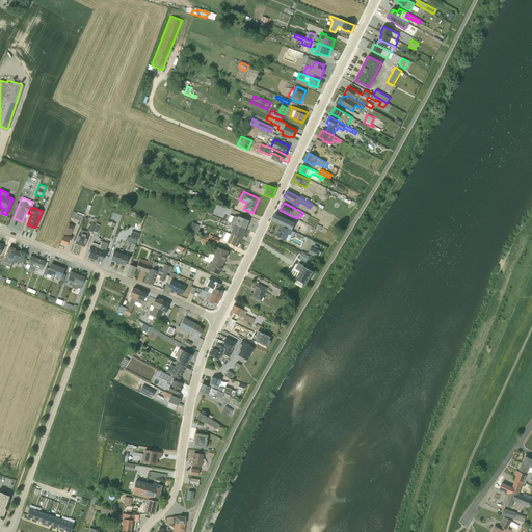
[(73,212),(71,217),(81,221),(83,214),(77,212),(76,213),(73,212)]
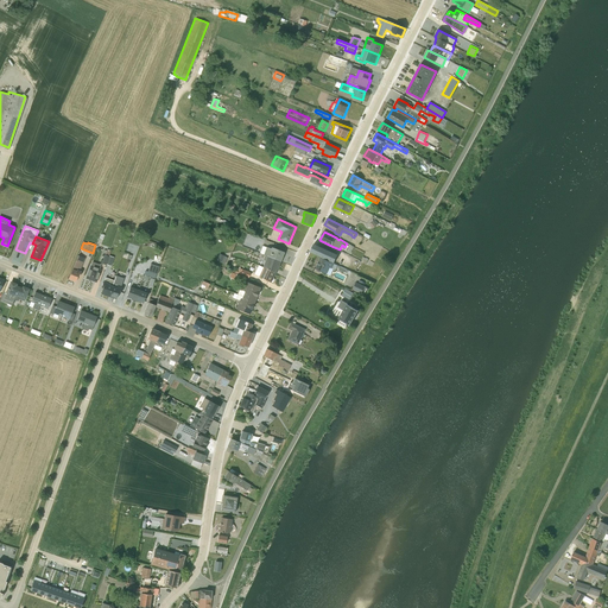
[(321,257),(334,263),(337,255),(314,244),(310,252),(321,257)]
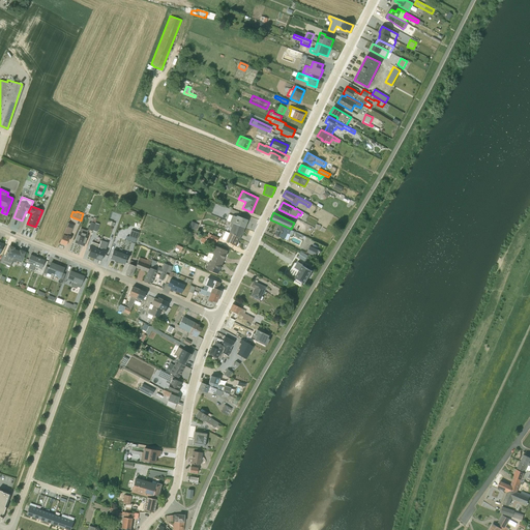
[(232,215),(229,222),(244,228),(247,219),(236,215),(236,216),(235,216),(232,215)]
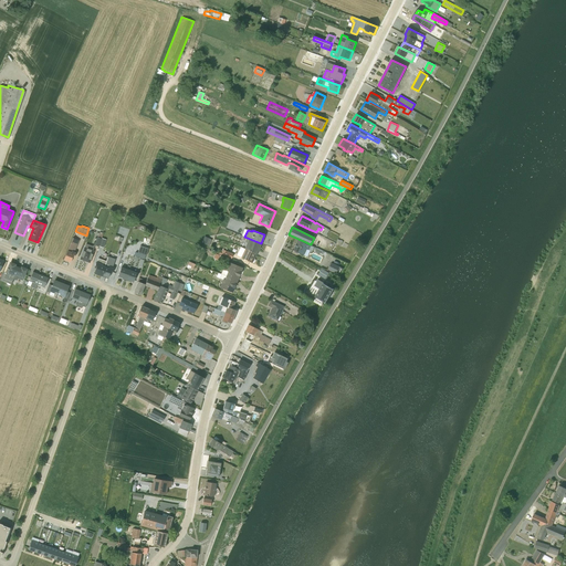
[(97,237),(95,242),(94,244),(92,245),(85,243),(84,247),(80,259),(90,263),(94,251),(93,250),(94,245),(97,247),(100,242),(103,233),(100,232),(97,237)]
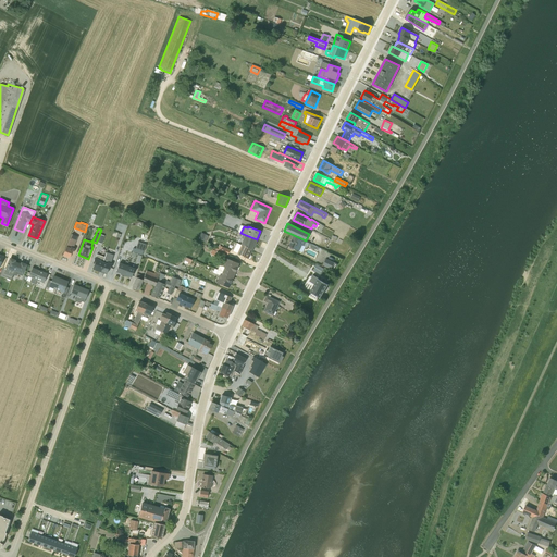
[(208,236),(200,233),(198,238),(206,242),(208,236)]
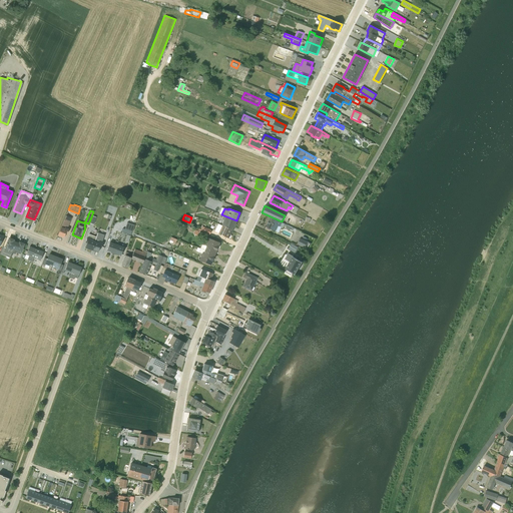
[(67,228),(71,217),(65,215),(57,235),(63,237),(65,233),(66,233),(68,228),(67,228)]
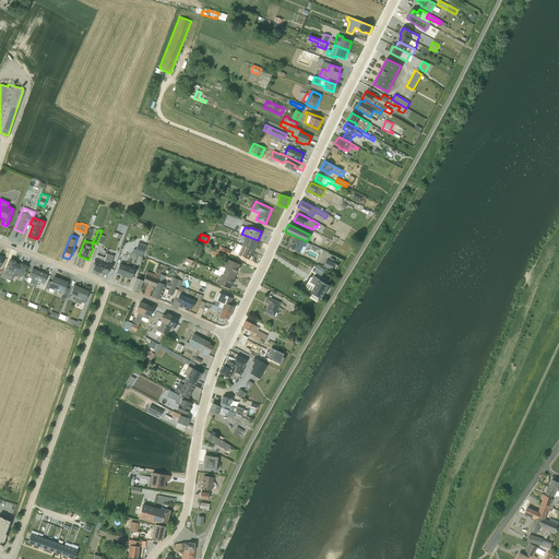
[(258,240),(242,235),(241,238),(242,239),(242,240),(241,246),(252,251),(253,247),(254,248),(258,240)]
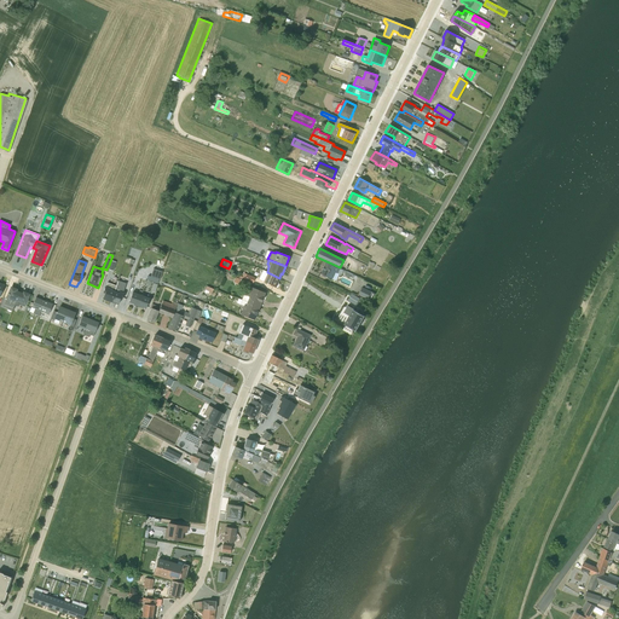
[(327,261),(320,273),(323,275),(323,276),(327,277),(327,276),(333,279),(336,272),(337,273),(340,268),(340,267),(327,261)]
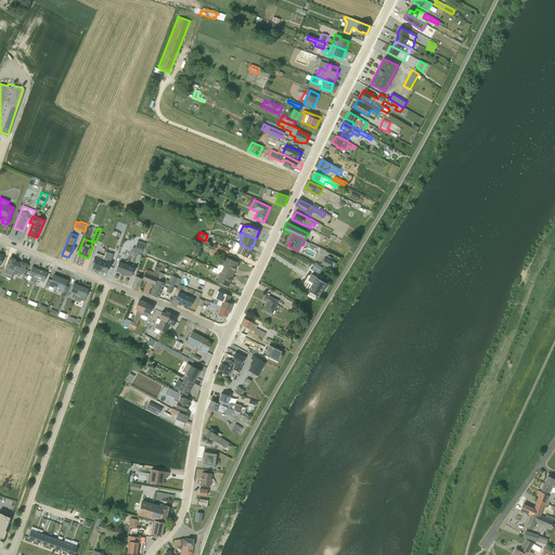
[(145,243),(137,241),(134,247),(143,250),(145,243)]
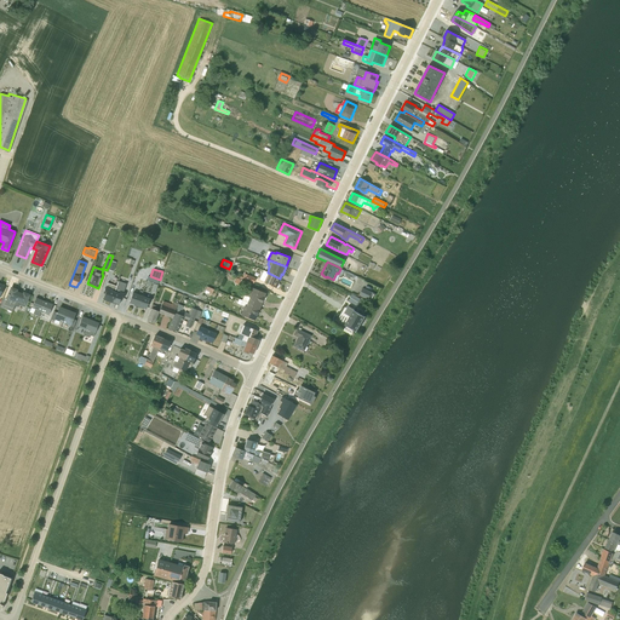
[(263,282),(275,288),(276,287),(276,288),(277,287),(279,285),(279,283),(277,283),(280,279),(263,270),(259,280),(263,281),(263,282)]
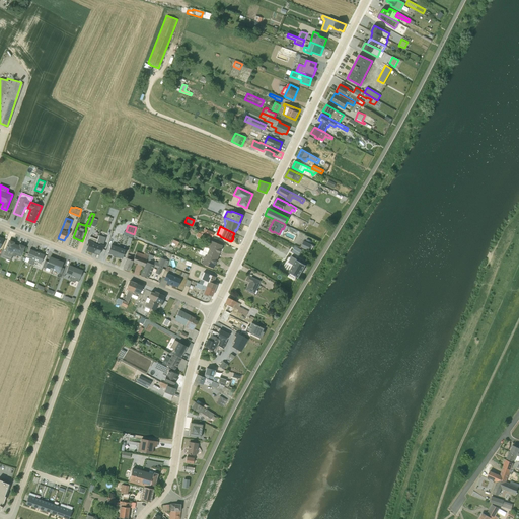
[(201,231),(200,233),(205,235),(212,237),(214,232),(207,229),(204,229),(203,232),(201,231)]
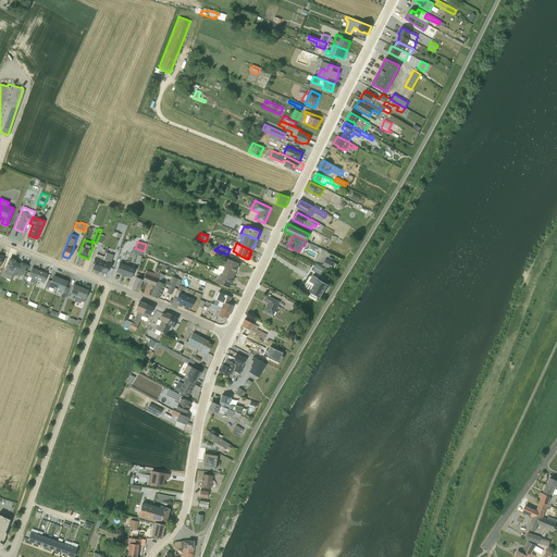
[(110,263),(113,255),(106,252),(99,272),(106,274),(108,269),(109,269),(111,263),(110,263)]
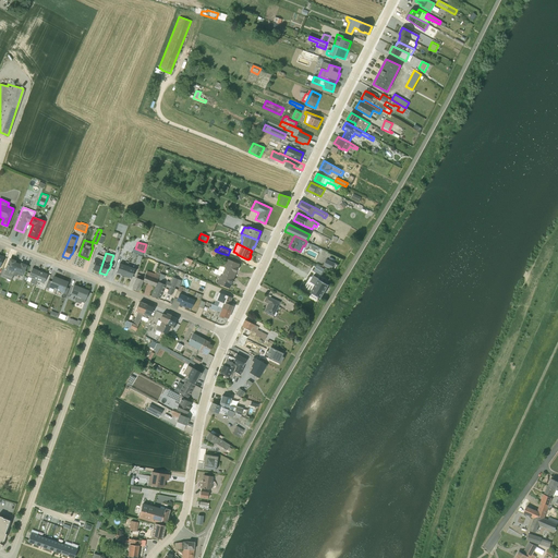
[(94,264),(92,269),(98,273),(99,273),(104,257),(96,254),(95,258),(94,258),(93,264),(94,264)]
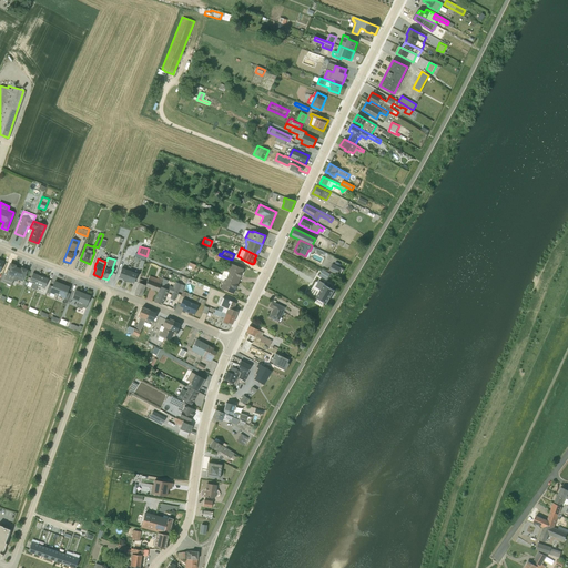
[(237,281),(243,269),(230,263),(226,271),(223,270),(222,274),(237,281)]
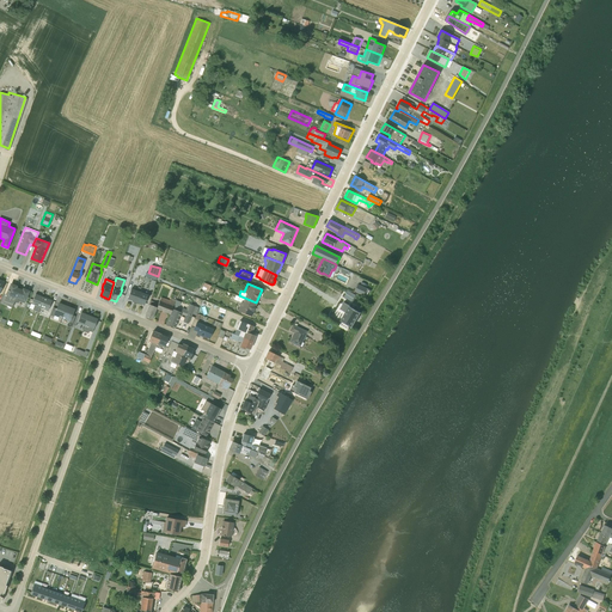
[(16,286),(12,285),(12,286),(10,286),(5,298),(14,301),(19,289),(16,288),(16,286)]
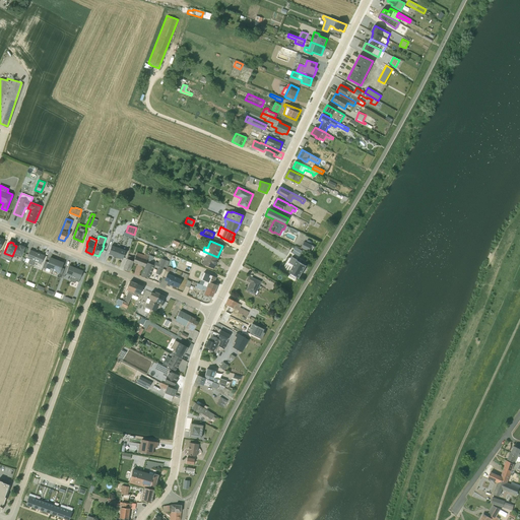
[(305,242),(302,248),(309,251),(312,252),(315,247),(312,245),(305,242)]
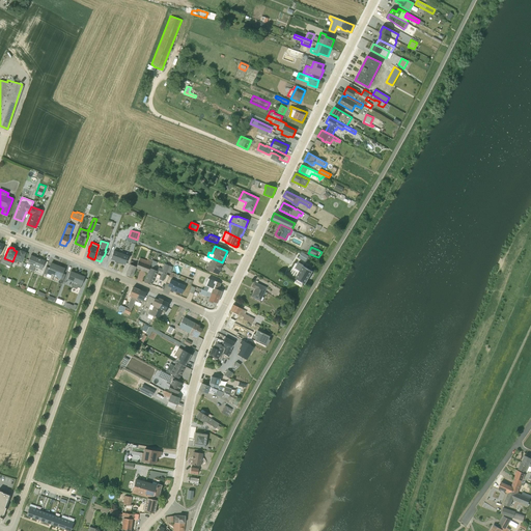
[(120,253),(113,250),(110,259),(114,260),(114,261),(117,262),(120,253)]
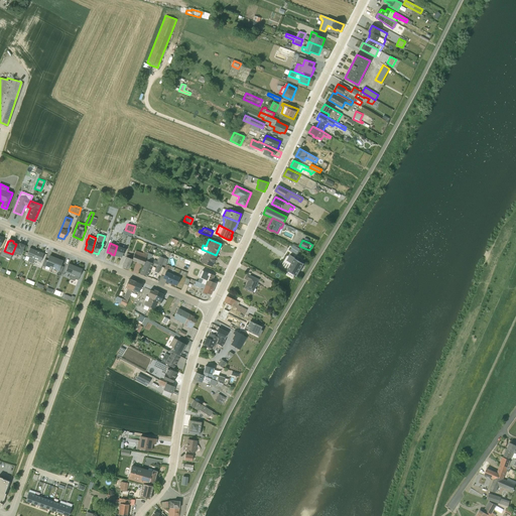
[(12,254),(14,255),(15,254),(20,255),(23,246),(22,246),(22,245),(19,244),(18,245),(16,244),(12,254)]
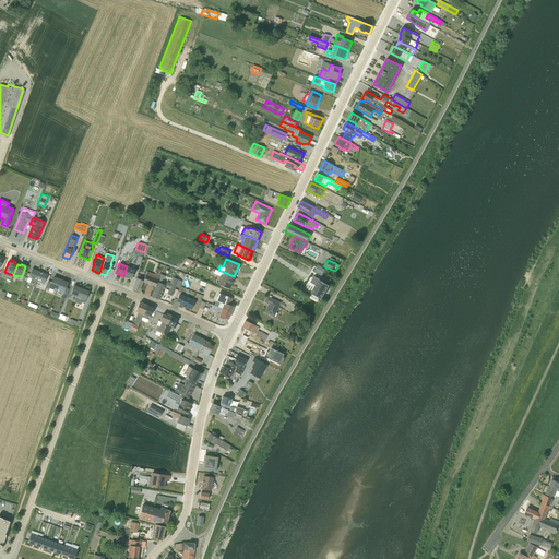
[(318,264),(316,271),(323,274),(325,268),(318,264)]
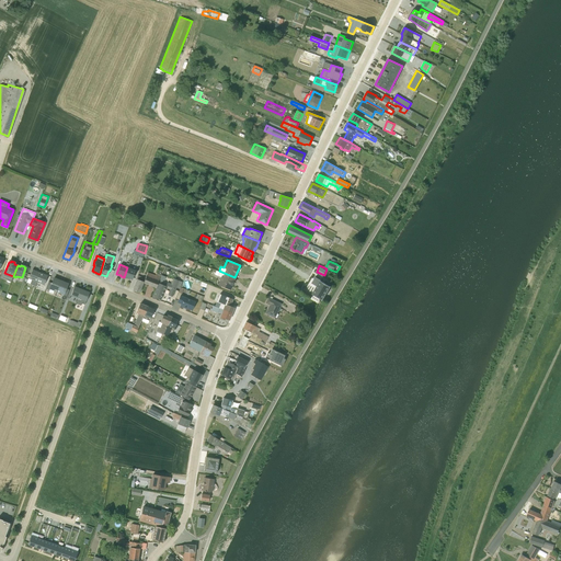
[(132,279),(135,271),(127,267),(124,277),(127,278),(127,277),(132,279)]
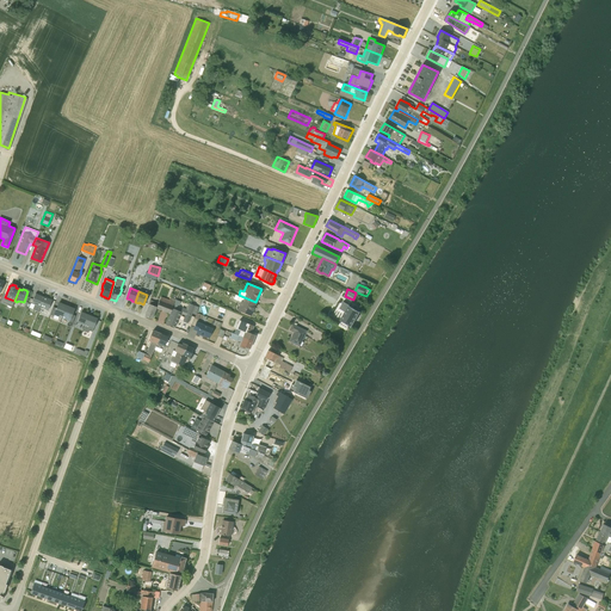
[(44,297),(35,294),(31,303),(34,304),(32,309),(38,312),(44,297)]
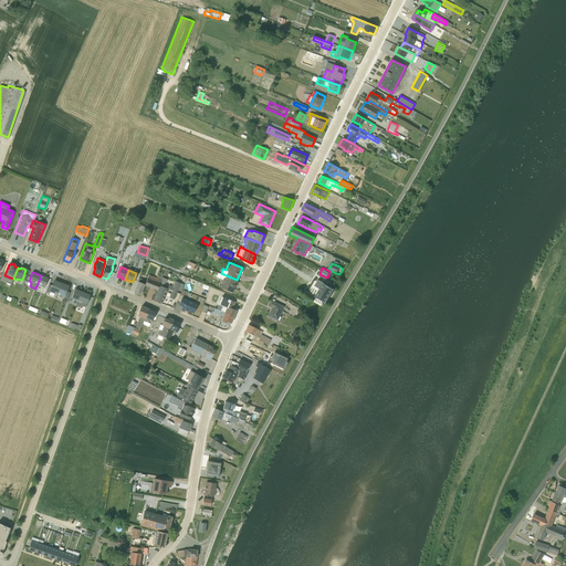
[(237,280),(221,273),(219,278),(222,279),(219,287),(232,293),(237,280)]
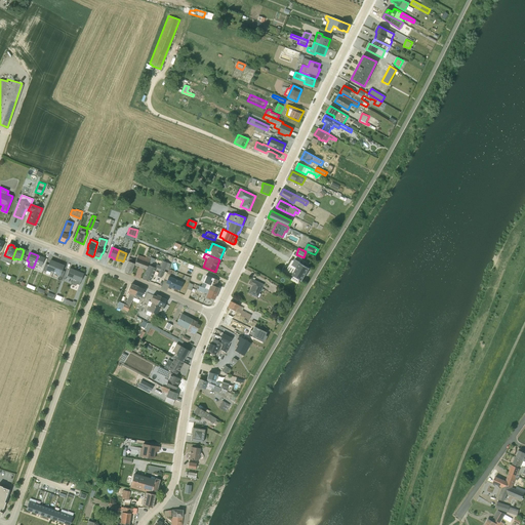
[(128,257),(124,271),(130,274),(134,265),(146,270),(150,257),(150,256),(146,255),(145,257),(137,254),(135,260),(128,257)]
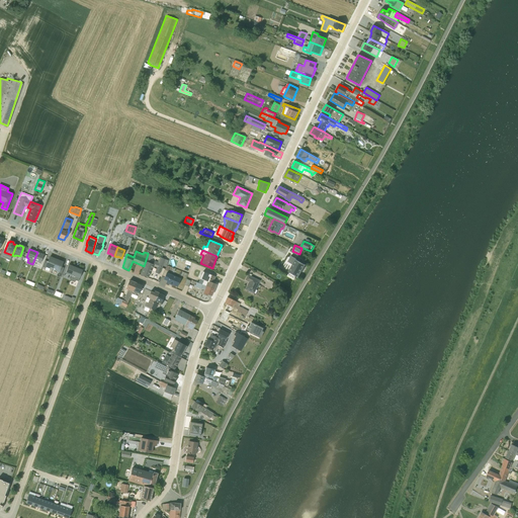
[(44,254),(37,252),(33,260),(40,263),(44,254)]
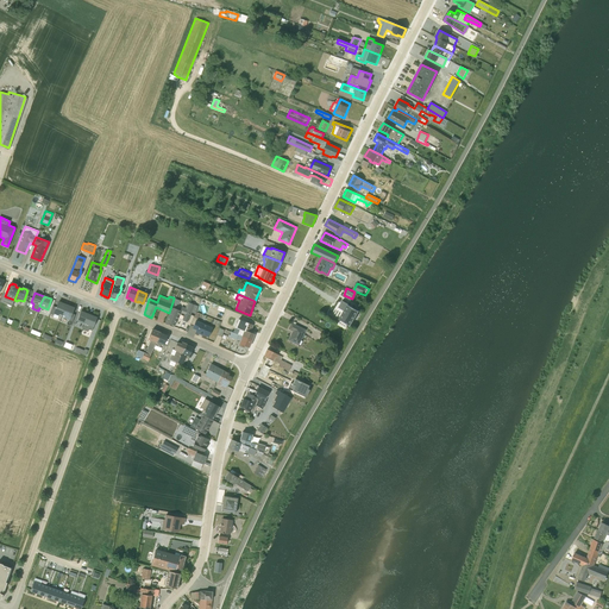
[(61,316),(66,305),(58,301),(56,307),(52,306),(49,313),(52,315),(54,313),(61,316)]
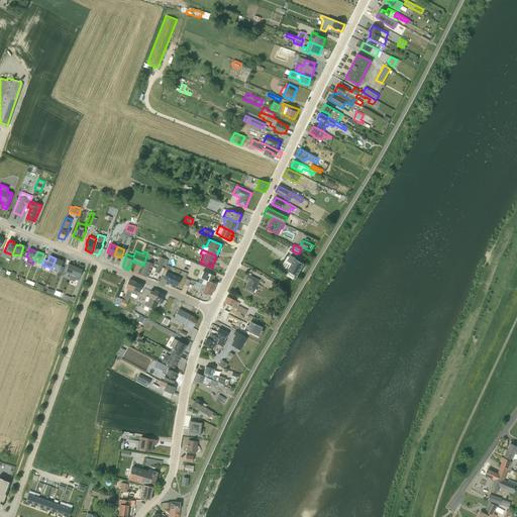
[(153,260),(152,264),(162,267),(163,266),(165,267),(168,260),(159,256),(157,262),(153,260)]
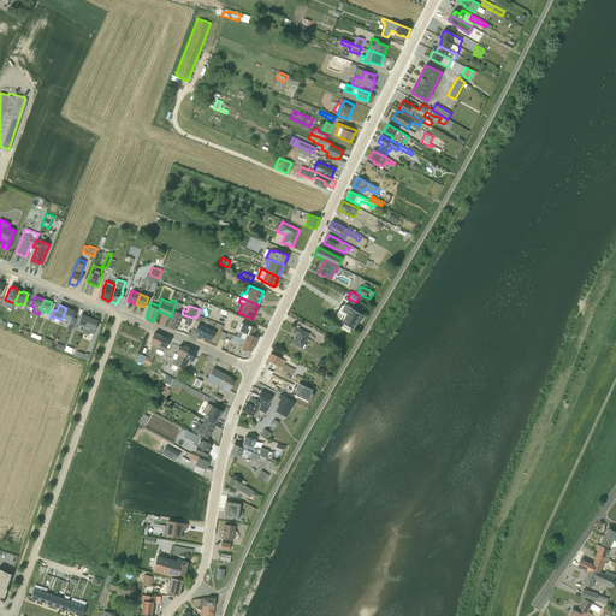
[(349,312),(347,317),(357,323),(363,314),(348,306),(345,309),(349,312)]
